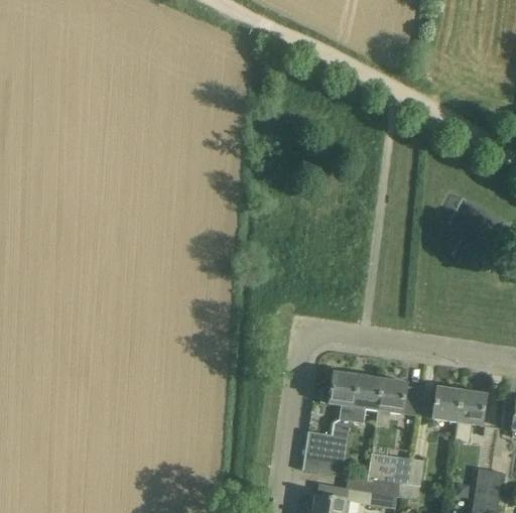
[(351,420),(352,420),(358,374),(334,371),(332,387),(321,385),(319,401),(342,405),(340,418),(334,421),(332,434),(349,436),(351,420)]
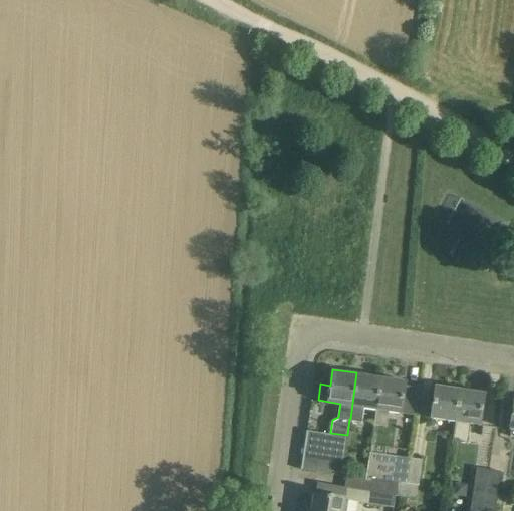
[(363,407),(375,409),(380,375),(356,372),(350,419),(361,421),(363,407)]
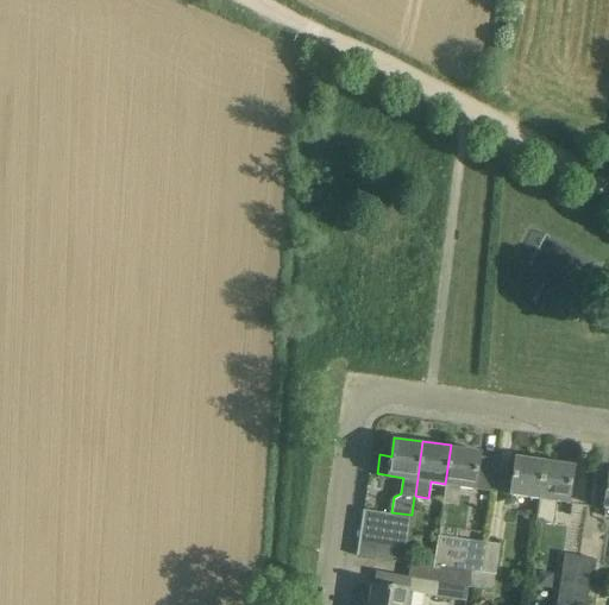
[(451,445),(445,484),(443,500),(458,503),(460,486),(475,487),(479,449),(451,445)]
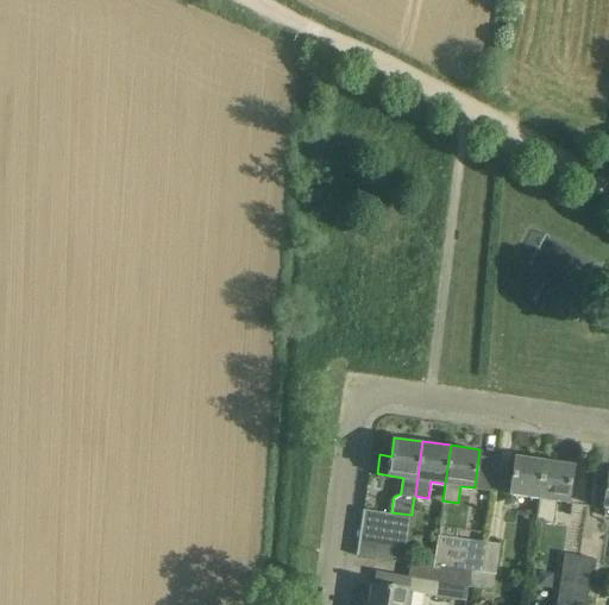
[(510,491),(539,496),(544,459),(516,454),(510,491)]
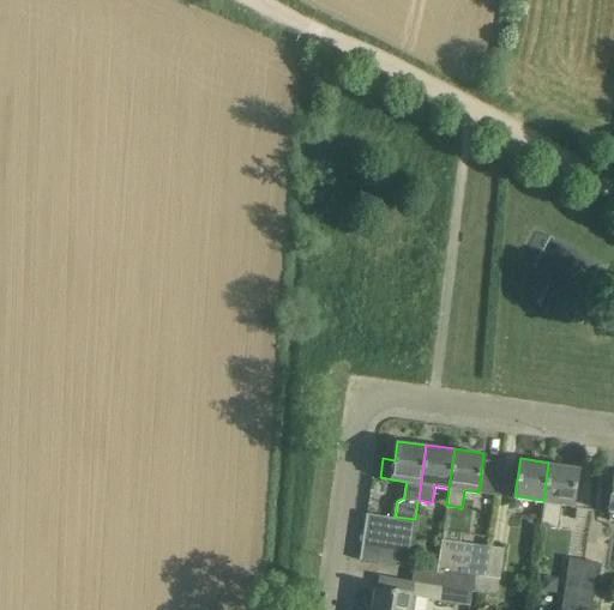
[(578,466),(548,463),(543,500),(540,524),(557,526),(560,503),(573,505),(578,466)]
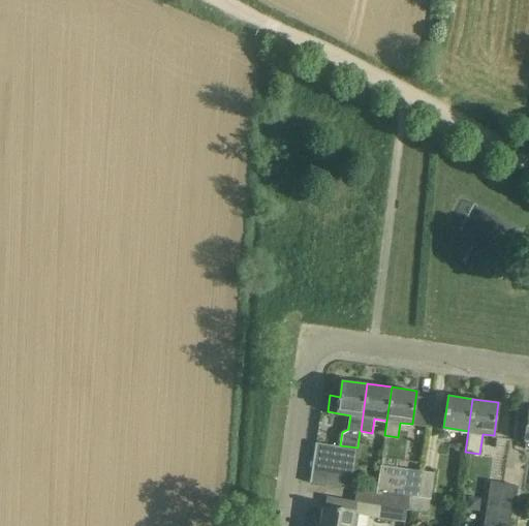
[(332,443),(330,456),(355,460),(358,447),(340,445),(332,443)]
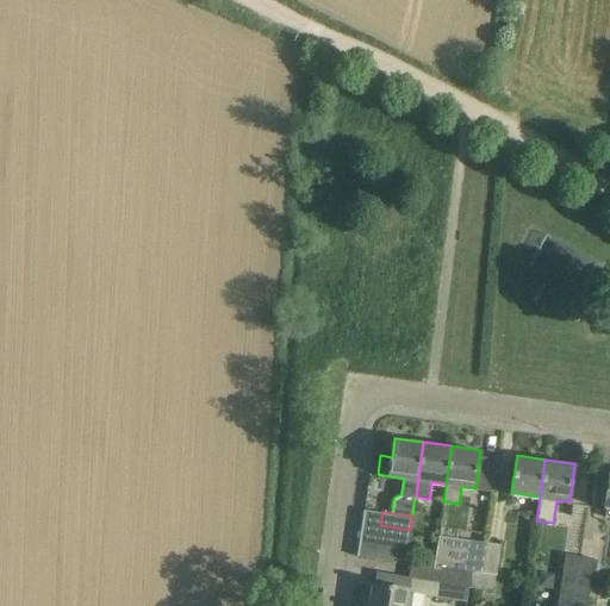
[(380,525),(378,539),(408,544),(410,530),(380,525)]
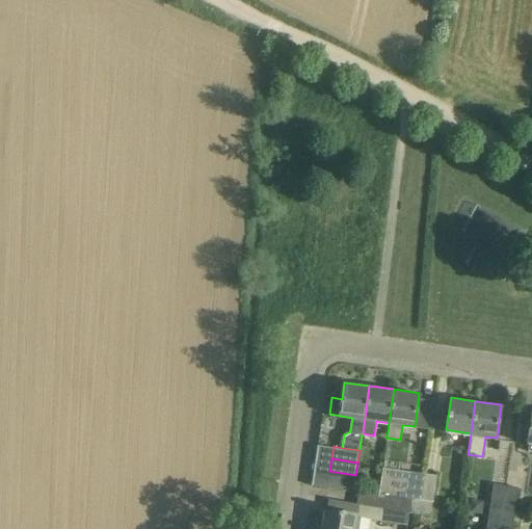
[(407,496),(415,497),(419,472),(382,466),(378,494),(407,497),(407,496)]
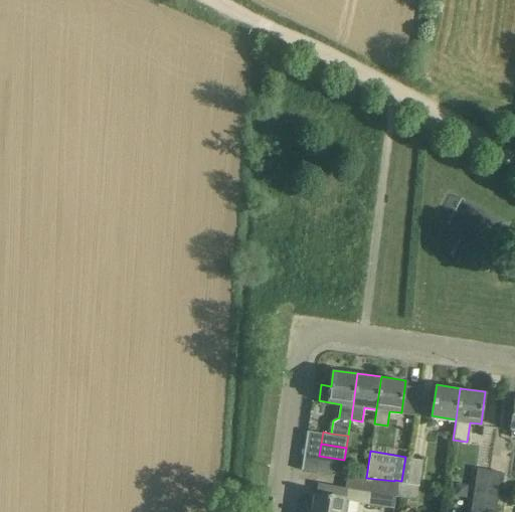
[(342,474),(344,460),(319,456),(317,471),(342,474)]
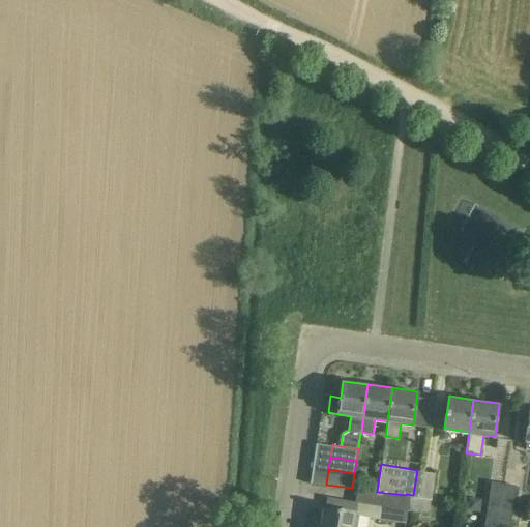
[(434,472),(417,470),(413,495),(412,509),(429,511),(434,472)]
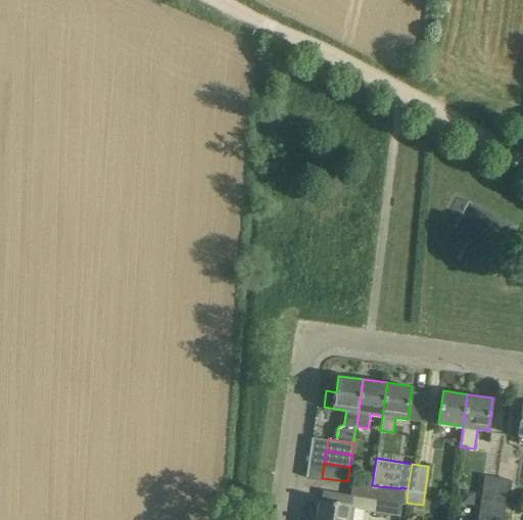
[(477,519),(490,519),(497,476),(484,474),(477,519)]
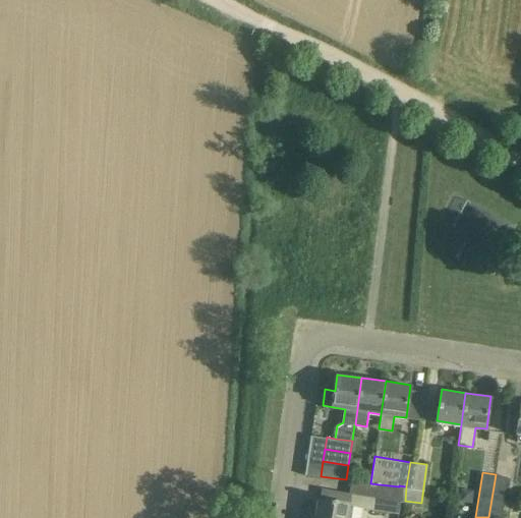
[(496,474),(488,517),(501,517),(508,475),(496,474)]
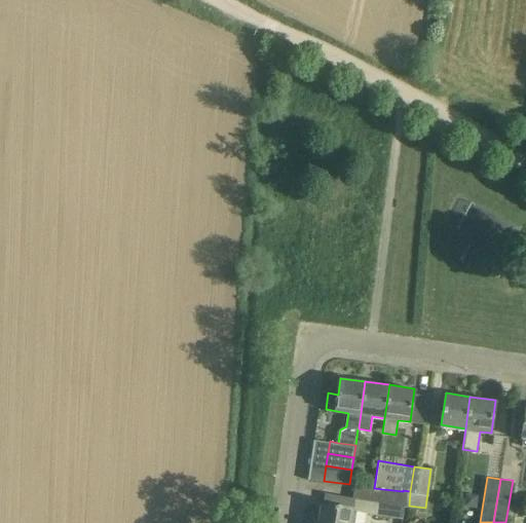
[(354,485),(352,497),(378,501),(384,502),(404,506),(409,506),(410,491),(403,490),(403,491),(374,488),(374,489),(354,485)]
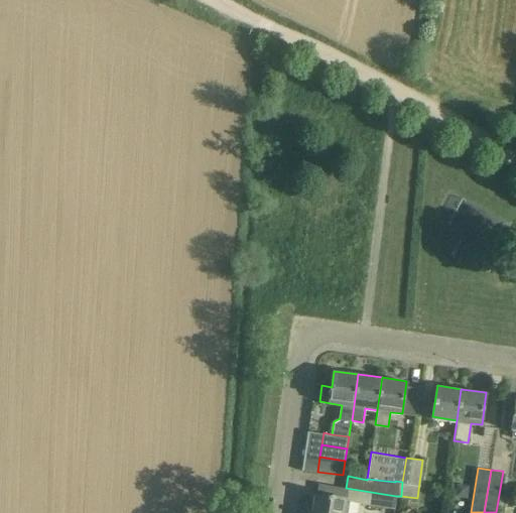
[(371,492),(369,504),(376,505),(394,507),(396,496),(377,493),(371,492)]
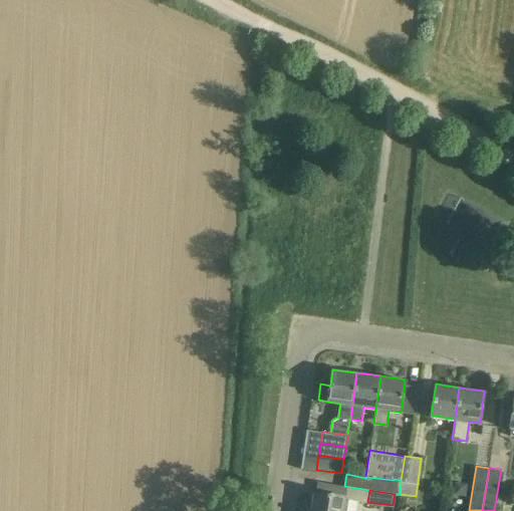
[(309,510),(349,510),(345,510),(348,497),(313,492),(309,510)]
